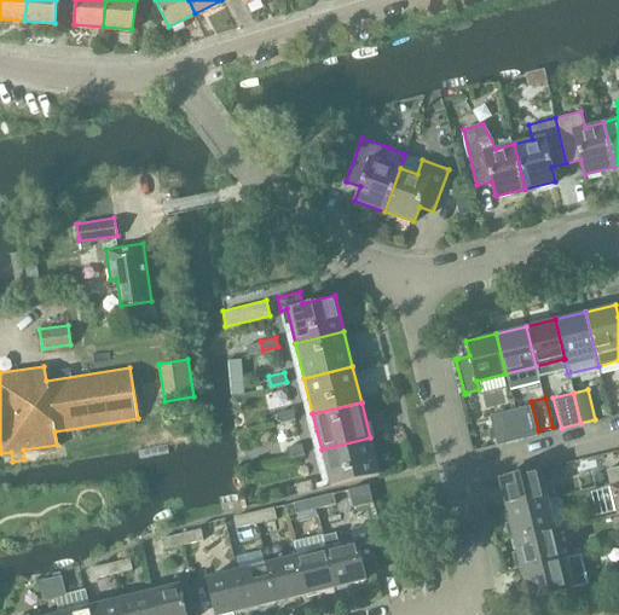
[(528,404),(514,407),(521,437),(536,434),(528,404)]
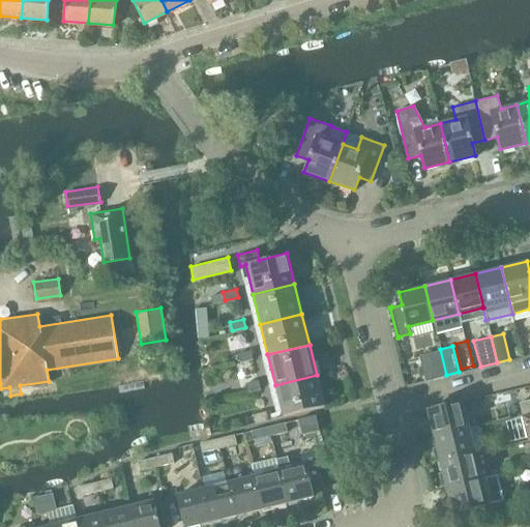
[(237,352),(239,361),(253,357),(251,349),(237,352)]
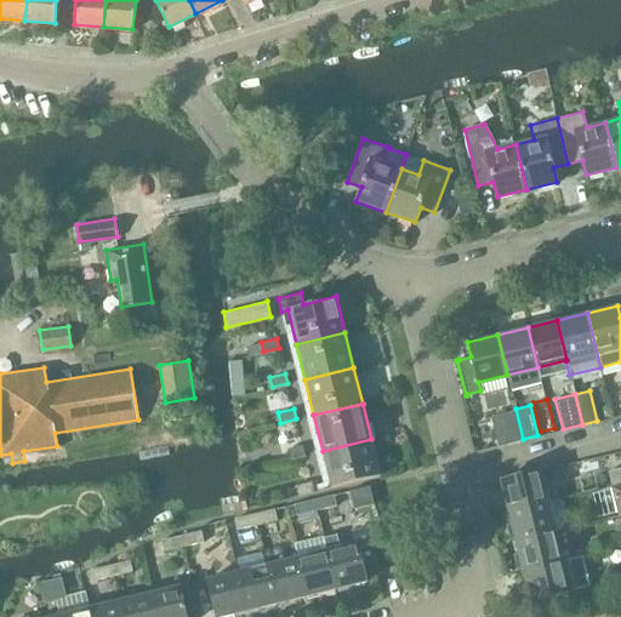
[(490,415),(499,445),(523,439),(516,409),(490,415)]
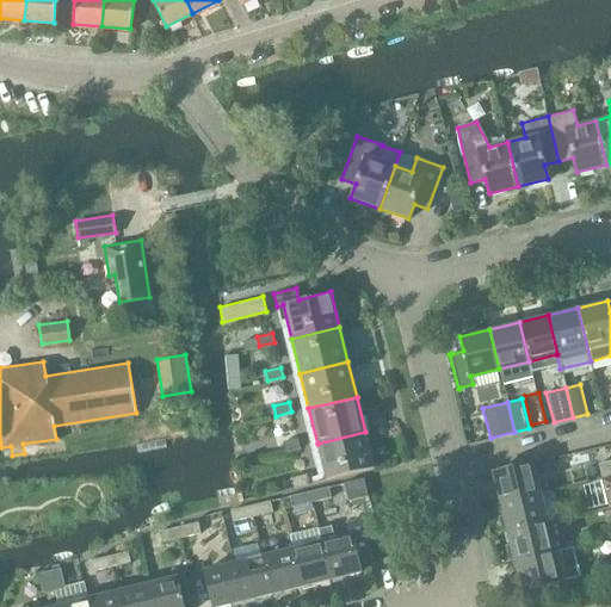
[(365,432),(318,444),(326,478),(374,466),(365,432)]
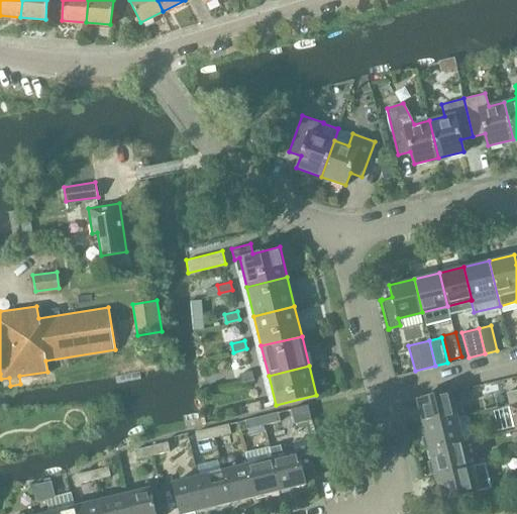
[(238,373),(240,382),(253,379),(251,370),(238,373)]
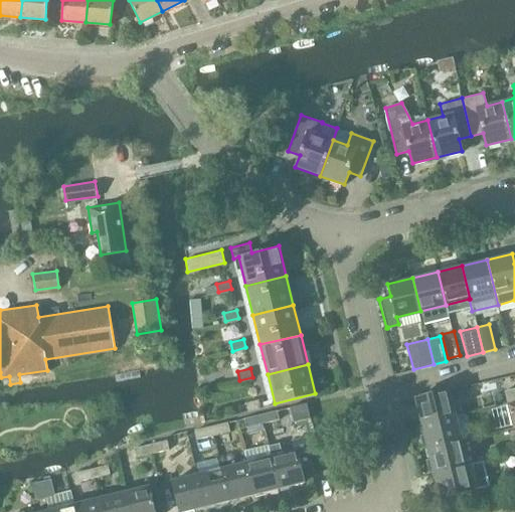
[(514,385),(504,389),(507,401),(514,398),(514,385)]
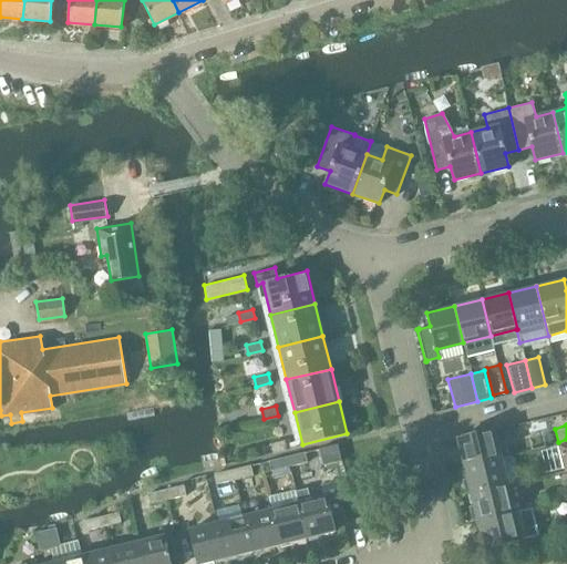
[(457,438),(464,465),(501,455),(494,429),(457,438)]
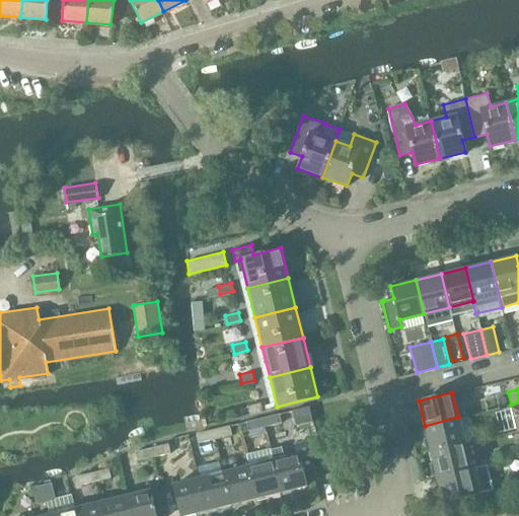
[(247,404),(249,414),(262,411),(260,401),(247,404)]
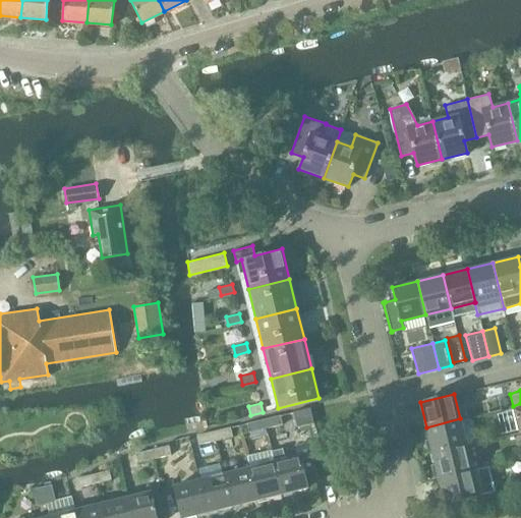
[(293,411),(296,426),(313,422),(309,407),(293,411)]
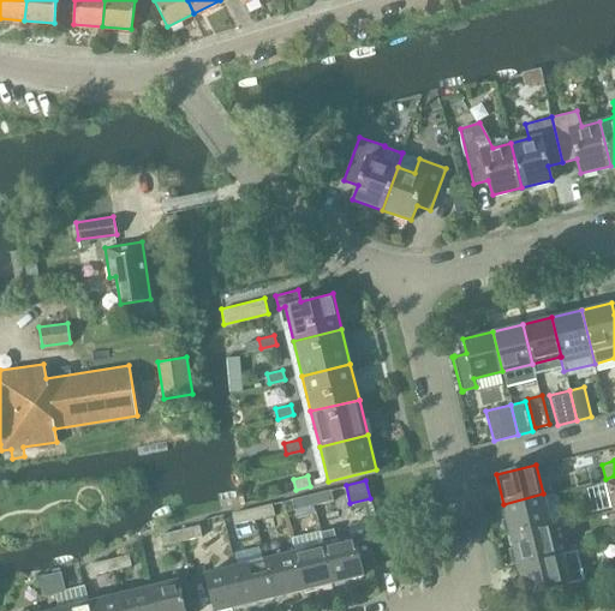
[(330,489),(311,493),(314,503),(333,498),(330,489)]
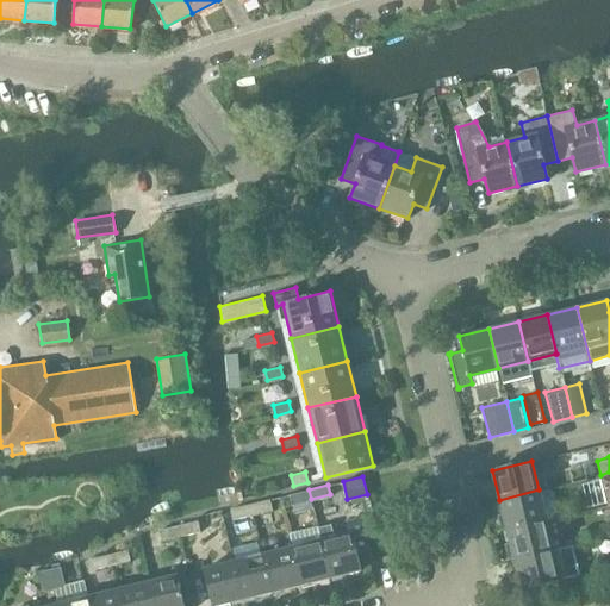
[(506,529),(546,519),(555,517),(553,508),(556,505),(553,491),(548,487),(539,489),(499,500),(503,513),(498,514),(502,529),(505,528),(506,529)]
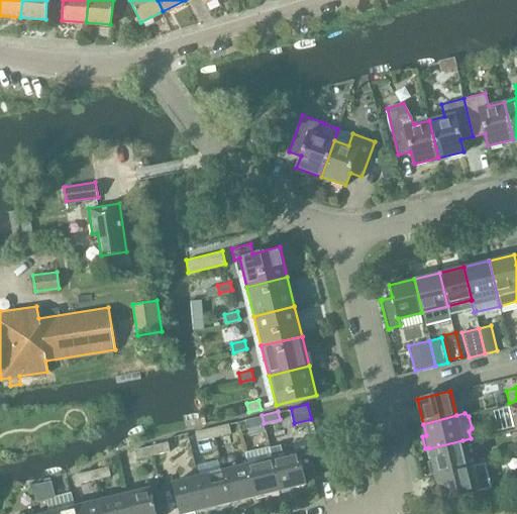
[(264,423),(262,415),(244,419),(246,427),(250,427),(252,434),(257,432),(262,446),(271,449),(264,423)]
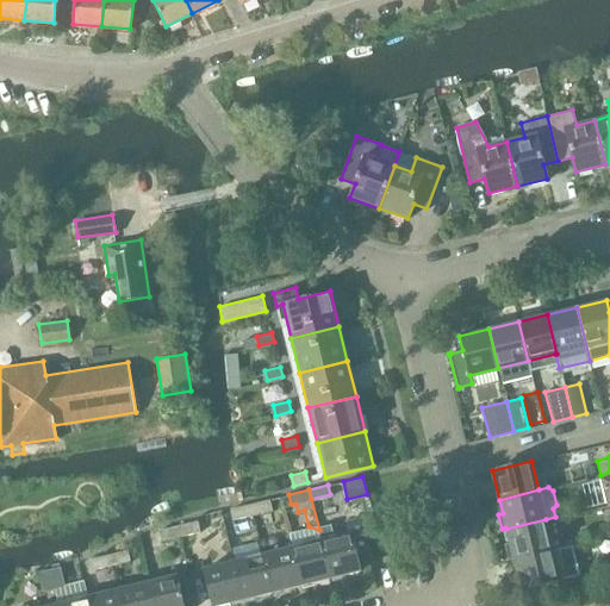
[(269,499),(250,504),(253,513),(272,508),(269,499)]
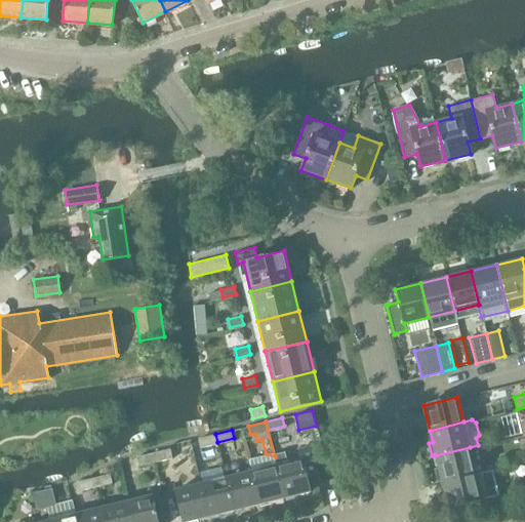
[(217,442),(215,434),(198,438),(200,446),(217,442)]
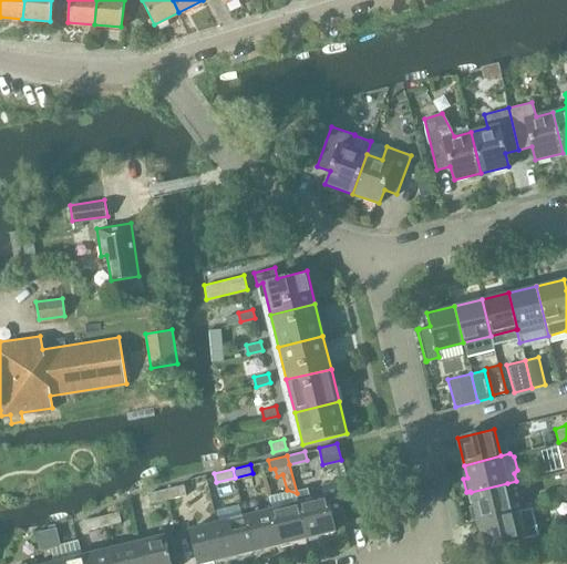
[(325,495),(298,502),(307,537),(334,531),(330,515),(343,512),(336,481),(321,484),(325,495)]
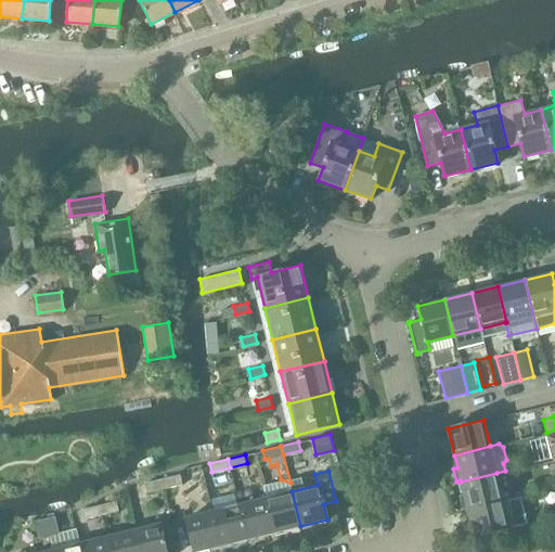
[(466,506),(467,509),(503,500),(497,473),(461,482),(464,495),(460,496),(463,508),(466,506)]
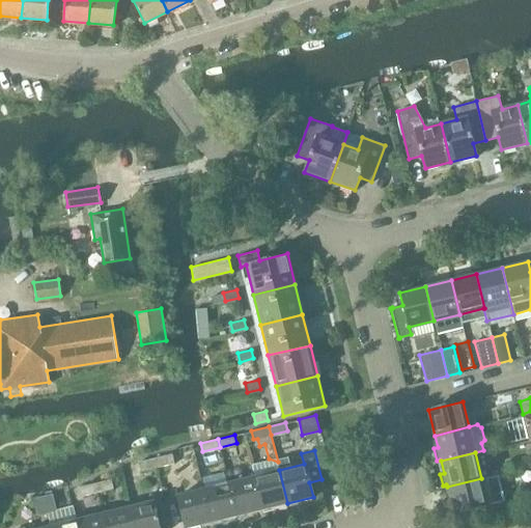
[(171,453),(156,457),(158,466),(173,463),(171,453)]
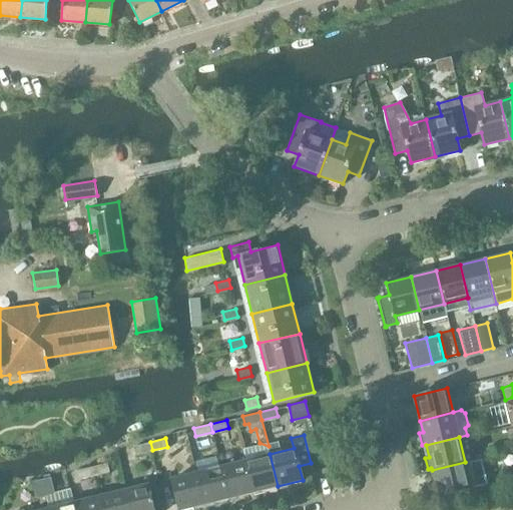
[(152,450),(150,442),(133,446),(135,455),(152,450)]
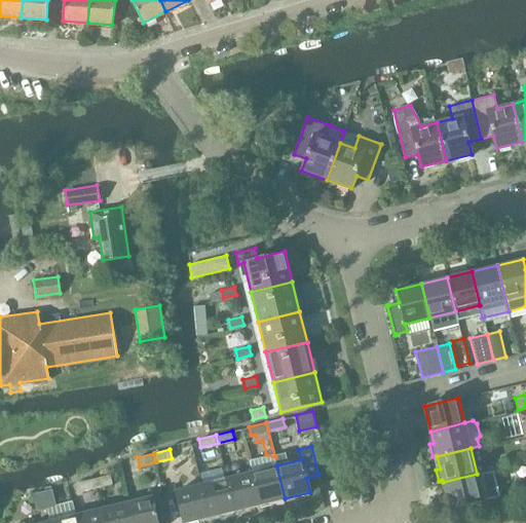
[(223,464),(203,470),(205,478),(225,474),(223,464)]
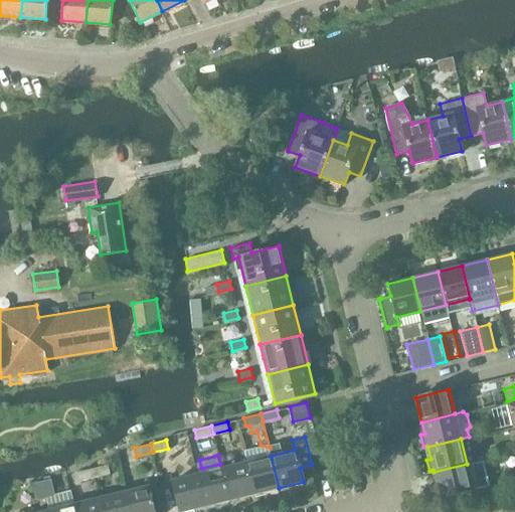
[(271,456),(246,462),(253,494),(279,488),(271,456)]
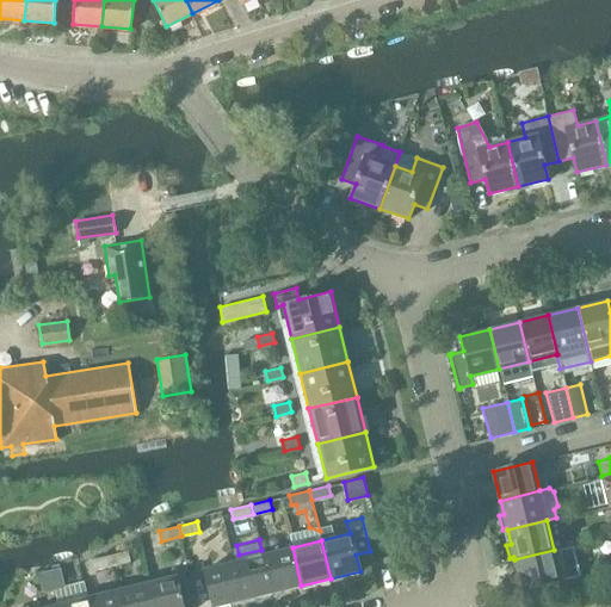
[(292,547),(263,555),(272,593),(301,586),(292,547)]
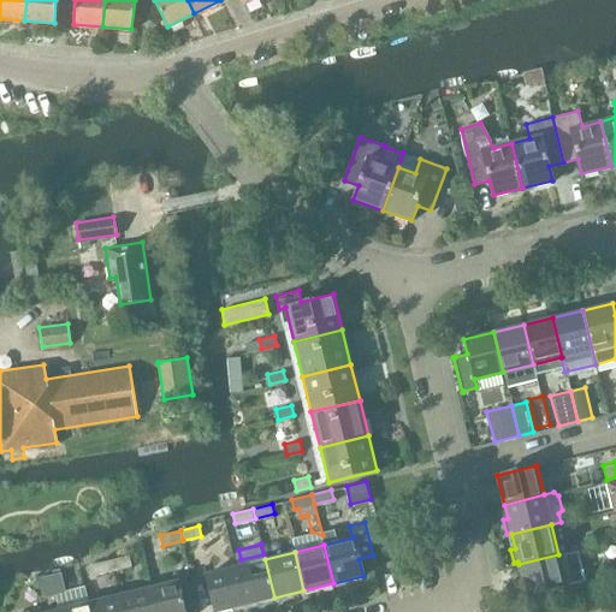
[(558,554),(519,564),(526,594),(566,584),(558,554)]
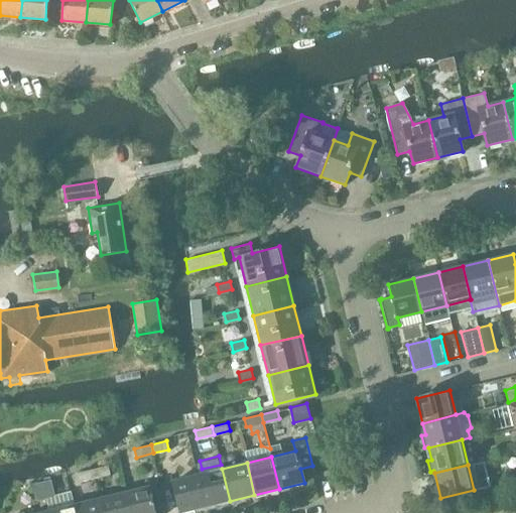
[(108,466),(92,470),(94,478),(110,474),(108,466)]
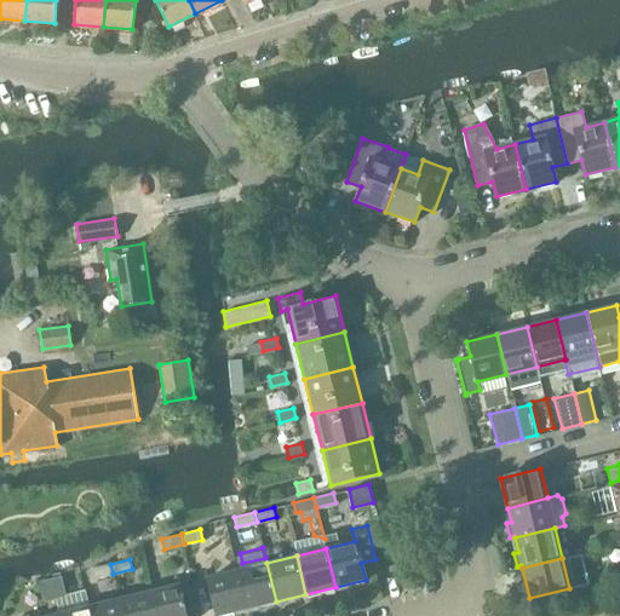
[(267,563),(236,570),(246,609),(276,602),(267,563)]
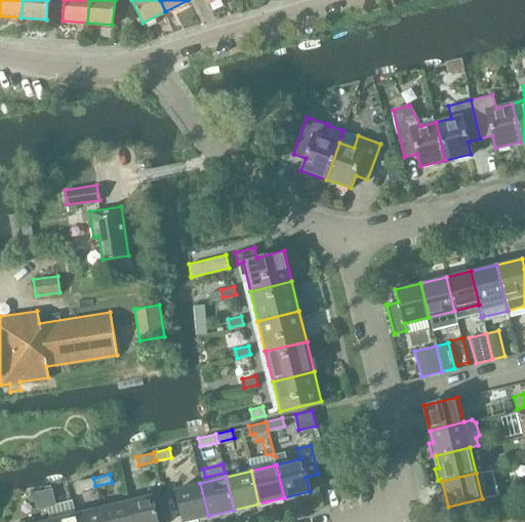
[(95,486),(93,478),(76,482),(78,490),(95,486)]
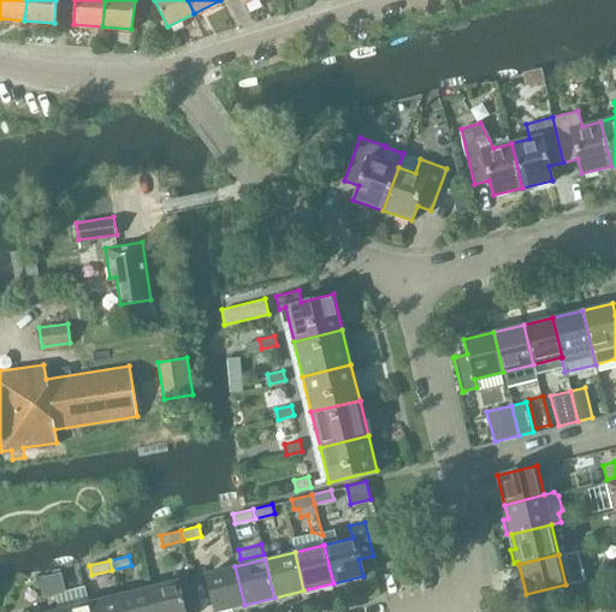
[(244,605),(235,566),(206,574),(214,611),(244,605)]
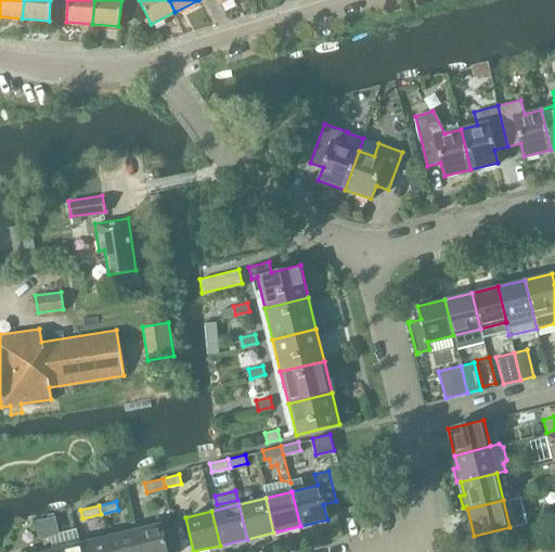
[(54,515),(44,517),(49,536),(59,534),(54,515)]
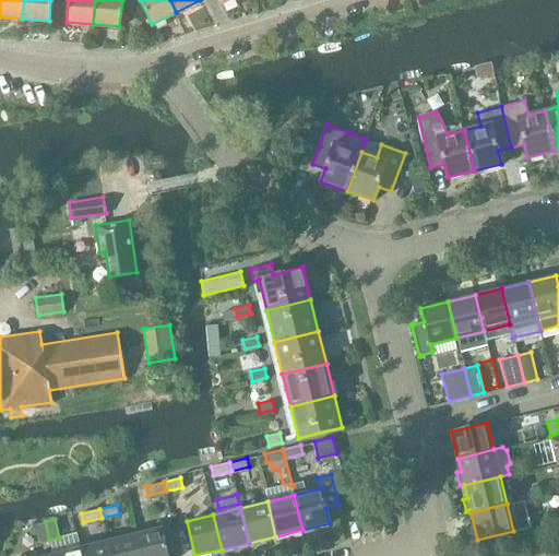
[(49,540),(45,521),(36,523),(40,542),(49,540)]
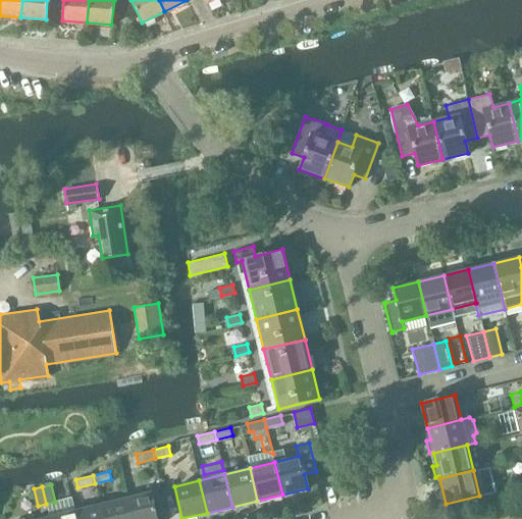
[(156,518),(150,492),(124,499),(129,518),(156,518)]
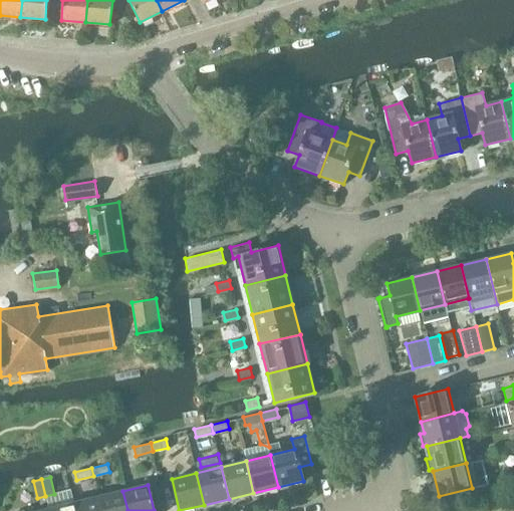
[(127,510),(122,491),(98,497),(101,510),(127,510)]
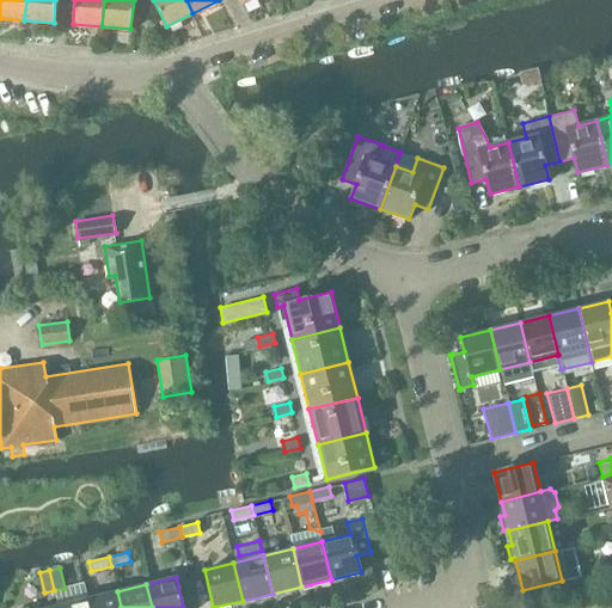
[(121,607),(117,591),(87,599),(89,607),(121,607)]
